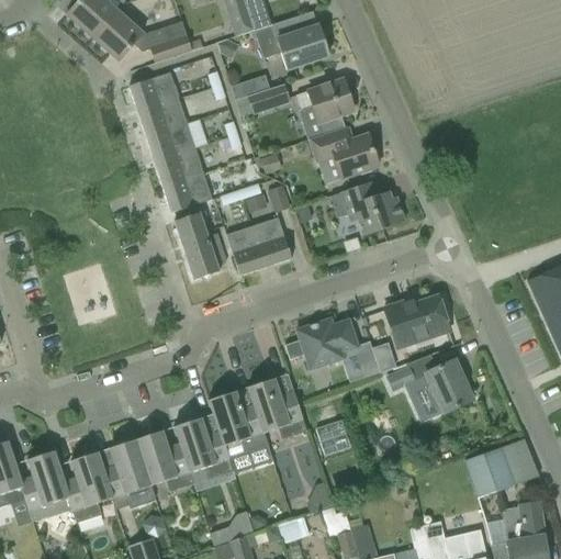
[(78,0),(67,13),(93,37),(116,10),(104,0),(78,0)]
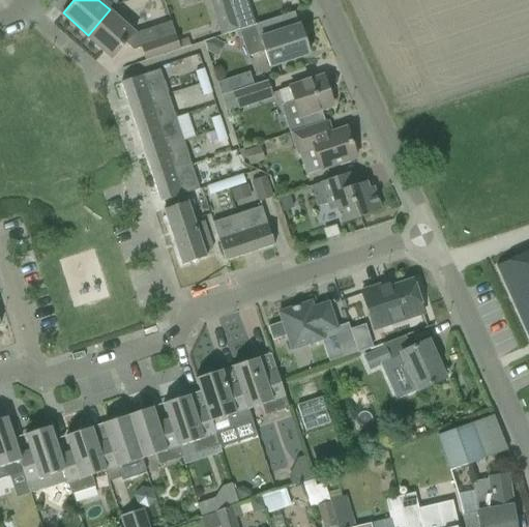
[(212,0),(224,33),(240,28),(230,0),(212,0)]
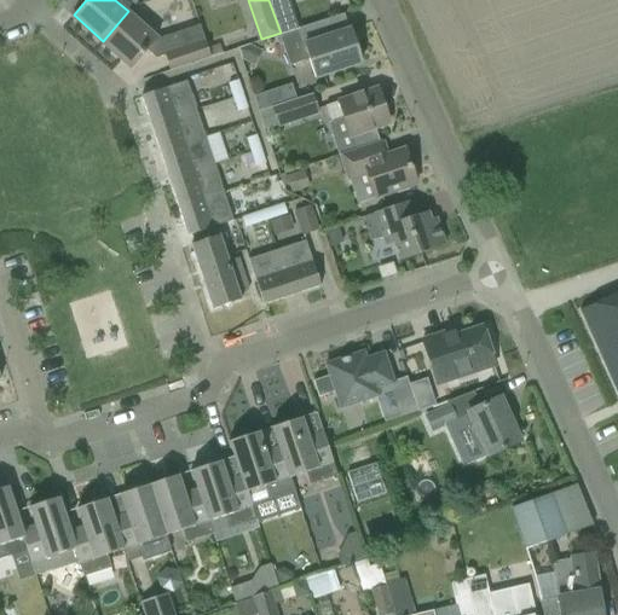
[(269,0),(281,33),(300,27),(289,0),(269,0)]
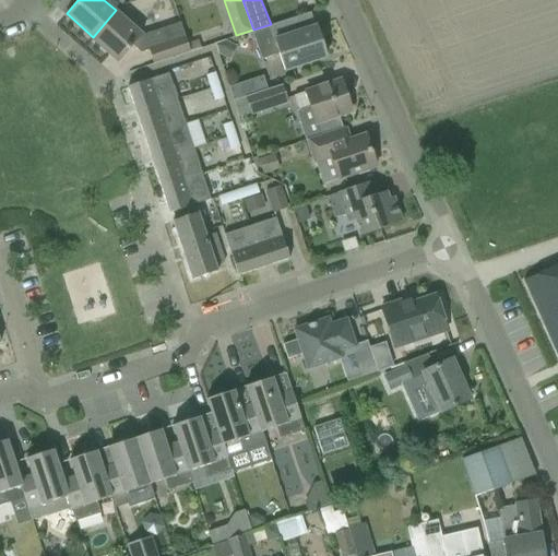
[(150,48),(154,62),(191,50),(181,21),(143,33),(116,10),(93,37),(119,60),(133,44),(142,50),(150,48)]
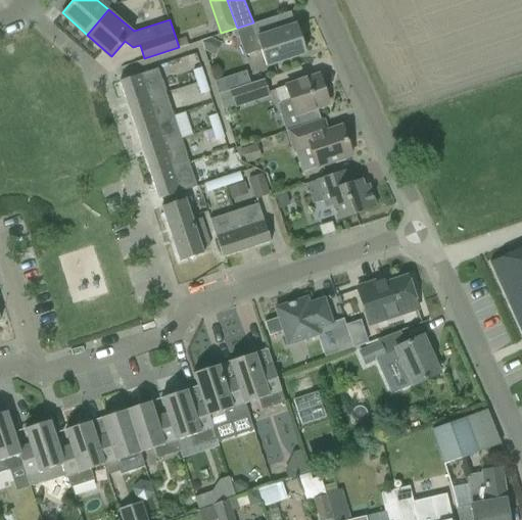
[(253,22),(237,28),(245,53),(262,48),(267,64),(286,57),(305,51),(304,47),(306,44),(304,38),(301,37),(296,22),(273,31),(269,17),(253,22)]
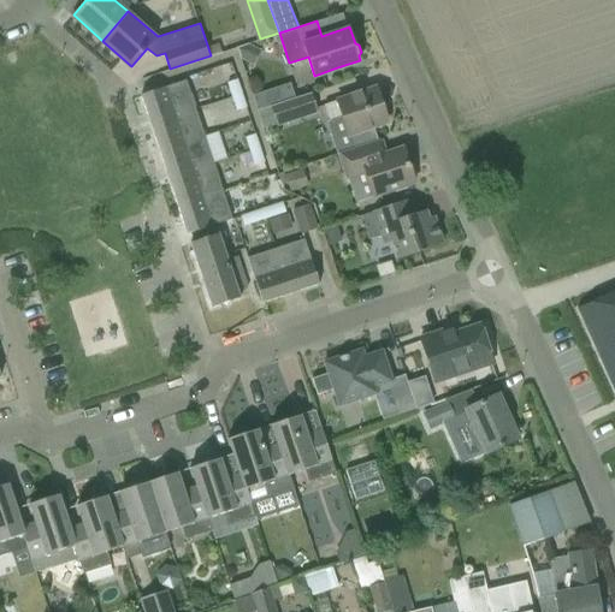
[(238,46),(242,57),(255,64),(262,48),(249,42),(238,46)]
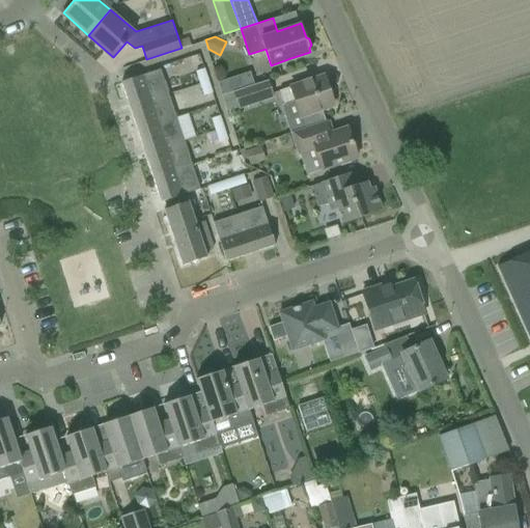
[(197,70),(201,82),(210,79),(205,66),(197,70)]
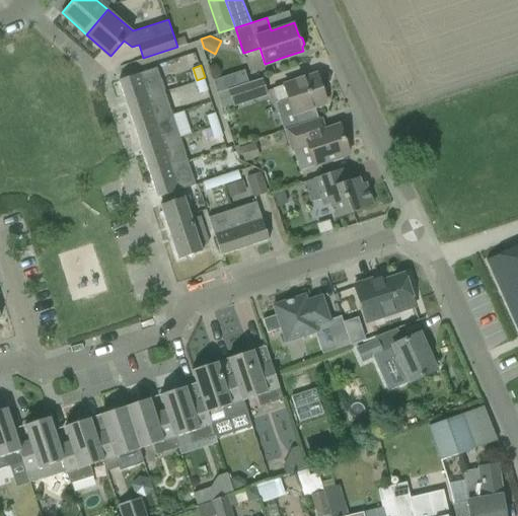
[(127,94),(130,101),(165,90),(157,66),(120,79),(125,95),(127,94)]
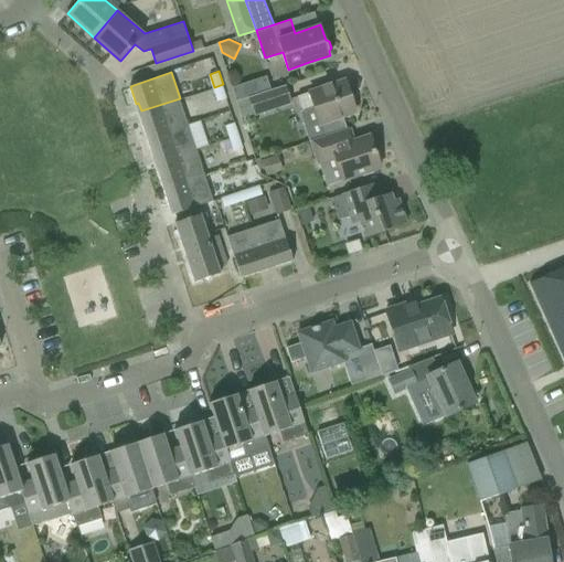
[(321,123),(326,135),(347,127),(343,115),(355,110),(346,78),(298,95),(302,109),(315,105),(320,123),(321,123)]
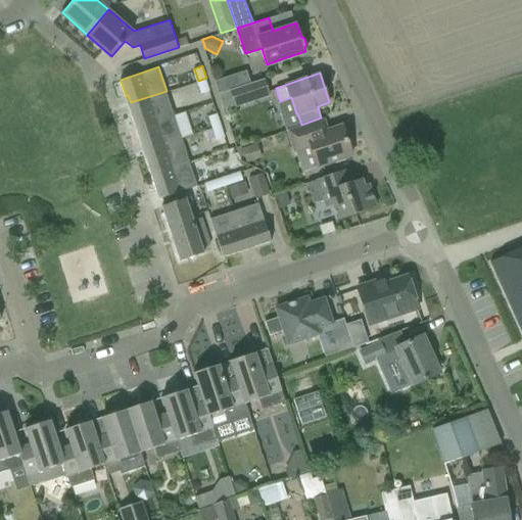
[(198,81),(201,92),(210,90),(206,78),(198,81)]
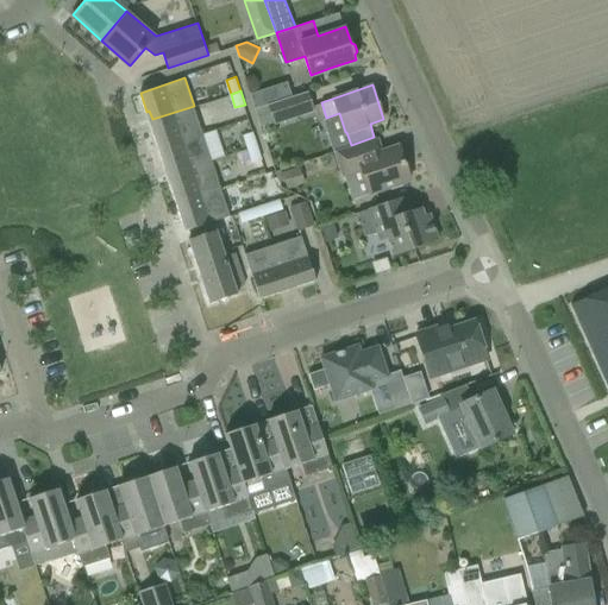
[(256,107),(262,126),(275,121),(275,124),(315,111),(309,90),(256,107)]
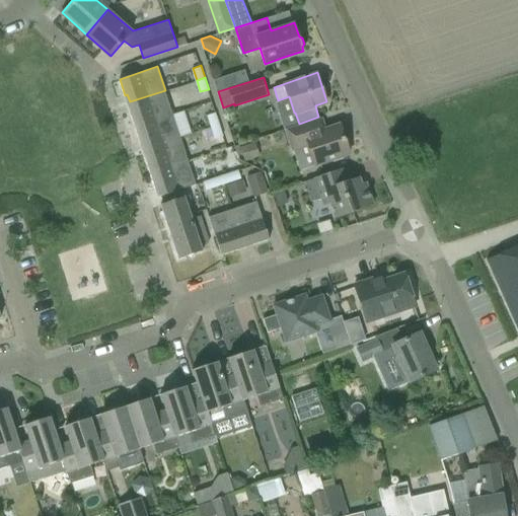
[(130,109),(135,126),(172,113),(165,90),(130,101),(132,109),(130,109)]
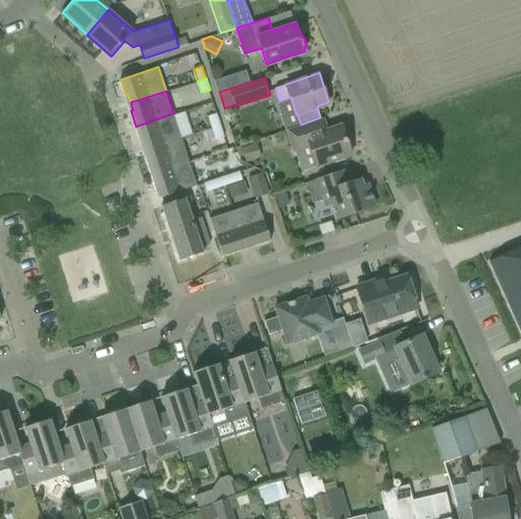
[(217,112),(209,115),(212,125),(221,122),(217,112)]
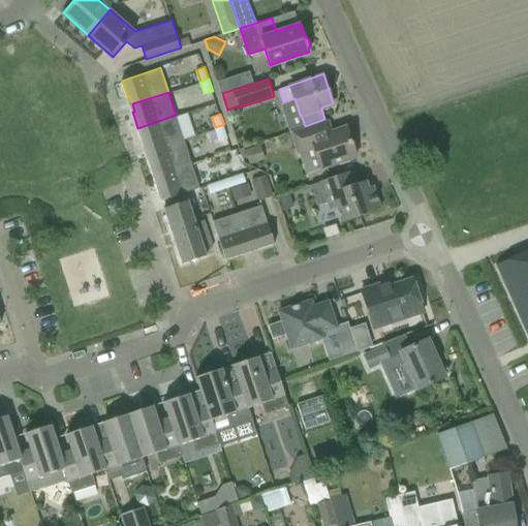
[(145,144),(148,151),(184,138),(176,115),(137,128),(143,144),(145,144)]
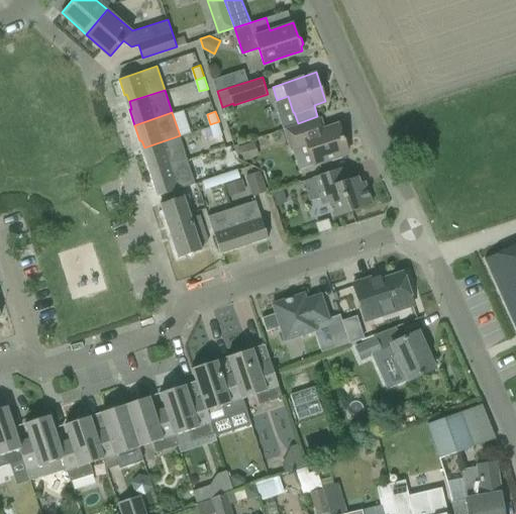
[(298,123),(285,127),(292,147),(307,142),(314,164),(329,159),(330,159),(330,161),(341,157),(341,155),(348,151),(338,122),(324,127),(320,115),(317,116),(298,123)]
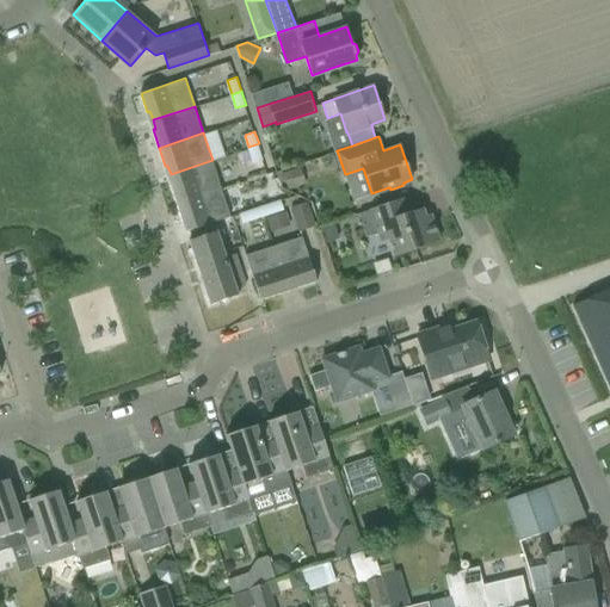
[(259,143),(248,147),(253,162),(264,159),(259,143)]
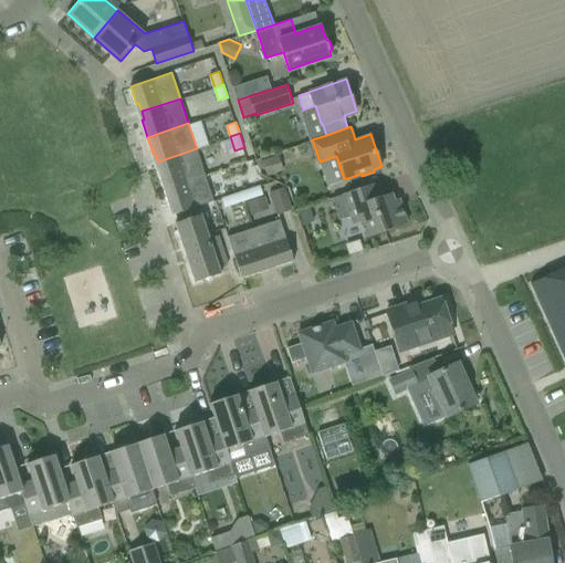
[(158,170),(164,187),(206,174),(197,148),(158,162),(160,169),(158,170)]
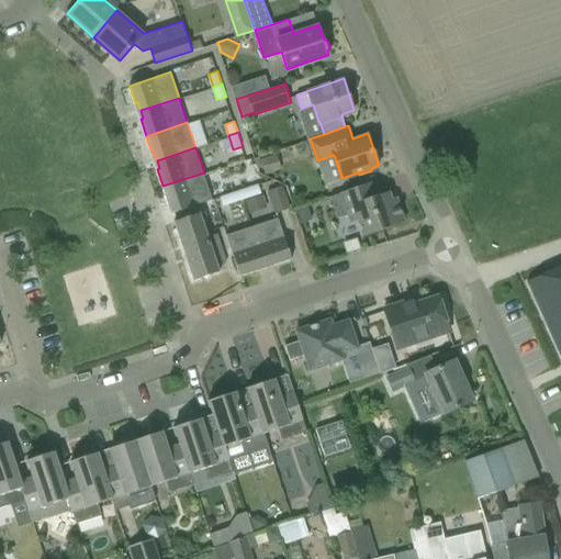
[(277,153),(260,158),(266,174),(282,167),(277,153)]
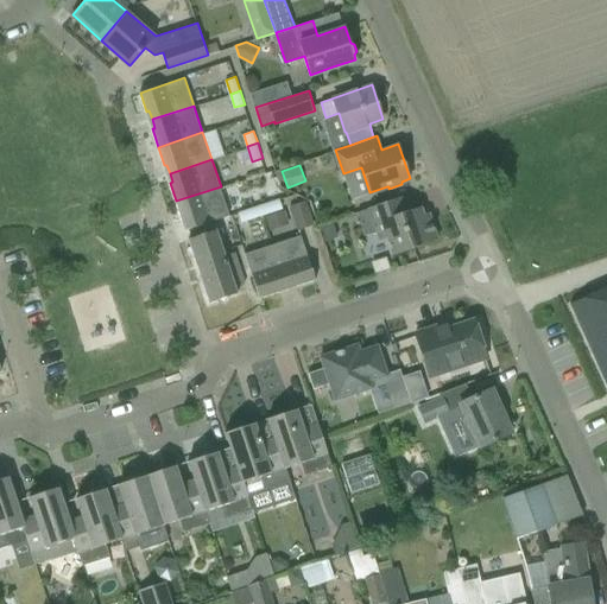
[(184,218),(188,228),(210,221),(229,214),(221,186),(176,201),(182,220),(184,218)]
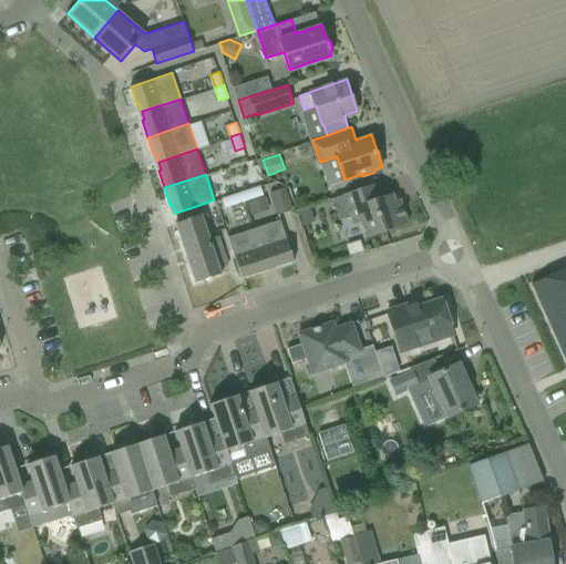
[(361,221),(367,236),(409,223),(400,198),(395,200),(393,193),(381,196),(377,183),(333,197),(340,218),(351,215),(353,223),(361,221)]
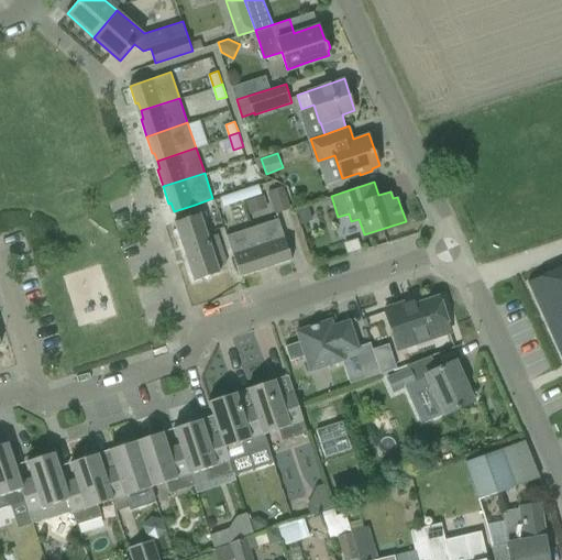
[(221,196),(224,205),(262,193),(260,184),(221,196)]
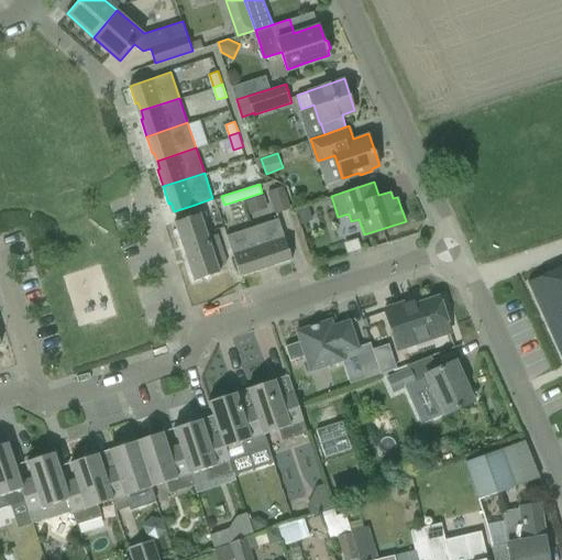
[(271,190),(278,211),(290,207),(283,185),(271,190)]
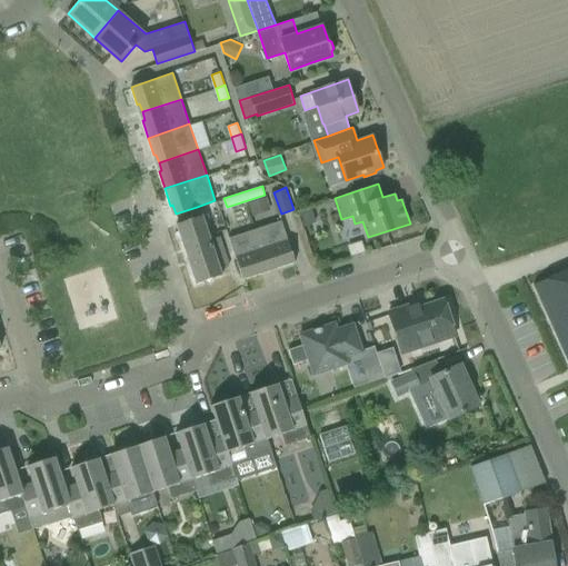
[(268,196),(249,201),(253,215),(272,209),(268,196)]
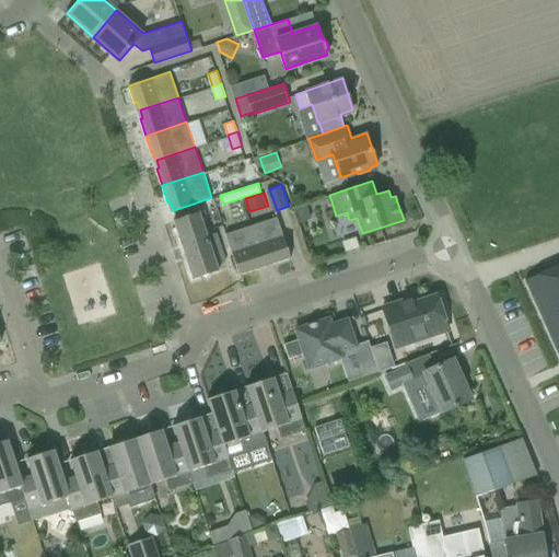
[(307,201),(295,207),(301,221),(313,216),(307,201)]
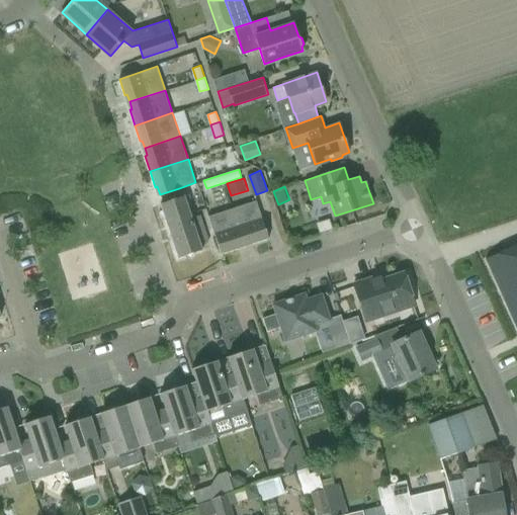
[(160,203),(166,222),(191,213),(185,195),(179,197),(160,203)]
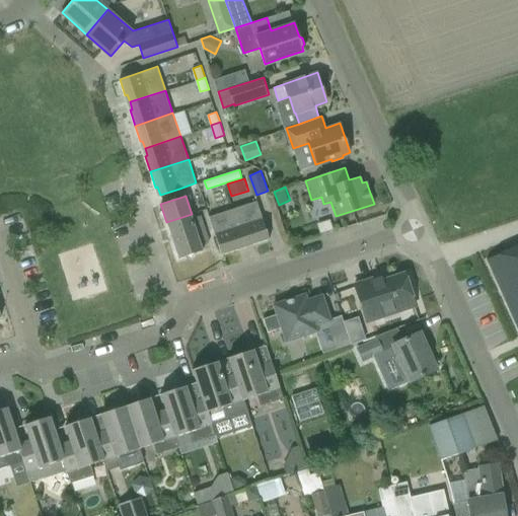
[(233,208),(245,243),(252,241),(253,243),(270,238),(264,219),(257,200),(233,208)]
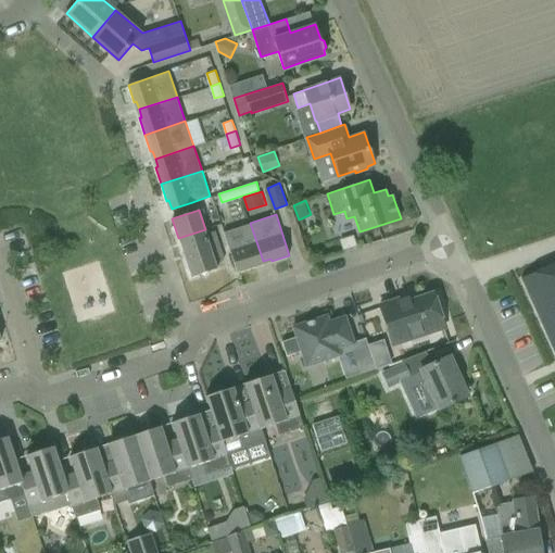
[(224,230),(238,272),(255,266),(254,264),(263,261),(250,223),(224,230)]
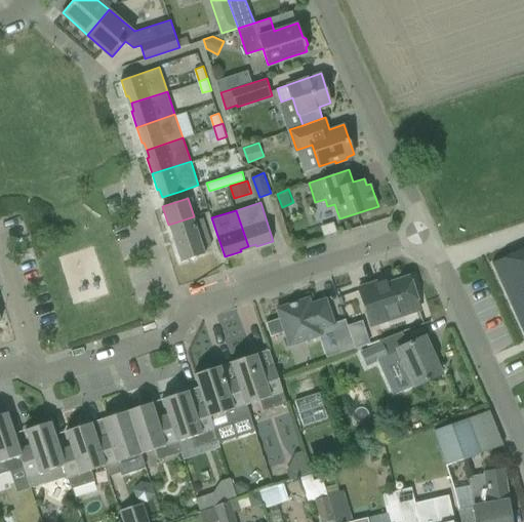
[(168,225),(174,242),(207,232),(205,225),(202,216),(195,219),(194,216),(168,225)]
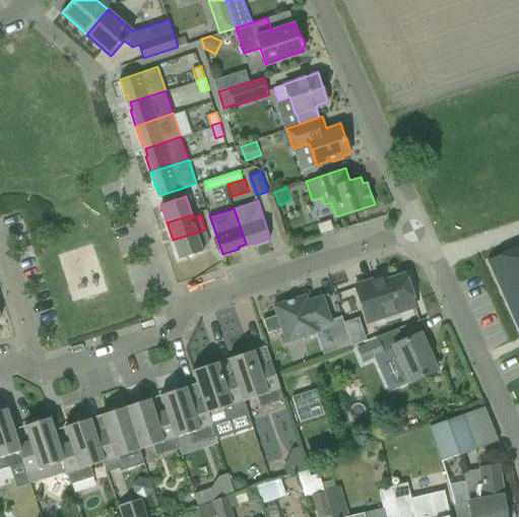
[(173,240),(179,258),(203,250),(201,245),(209,242),(205,230),(173,240)]
